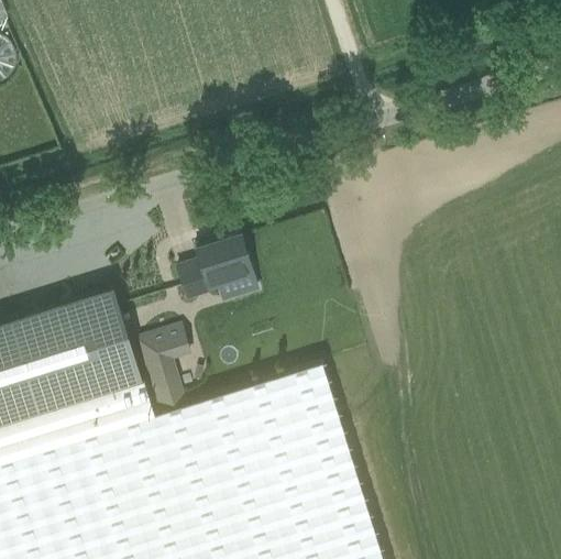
[(0,0),(0,21),(11,17),(3,0),(0,0)]
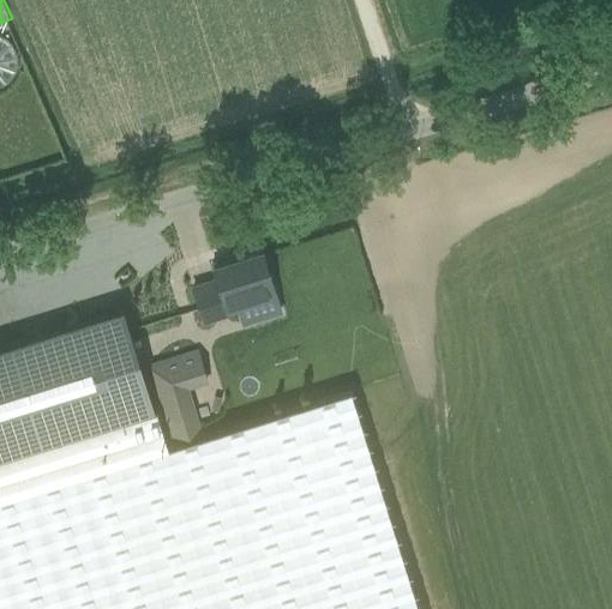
[(23,74),(23,68),(23,62),(21,55),(17,49),(13,44),(9,41),(1,37),(0,36),(0,98),(3,98),(10,95),(13,91),(18,85),(21,80),(23,74)]
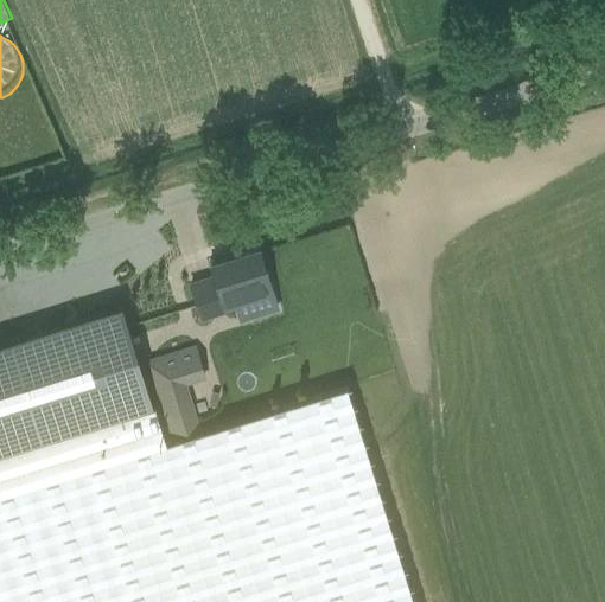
[(274,293),(262,255),(231,264),(230,261),(212,267),(217,282),(193,289),(203,321),(253,306),(250,300),(274,293)]
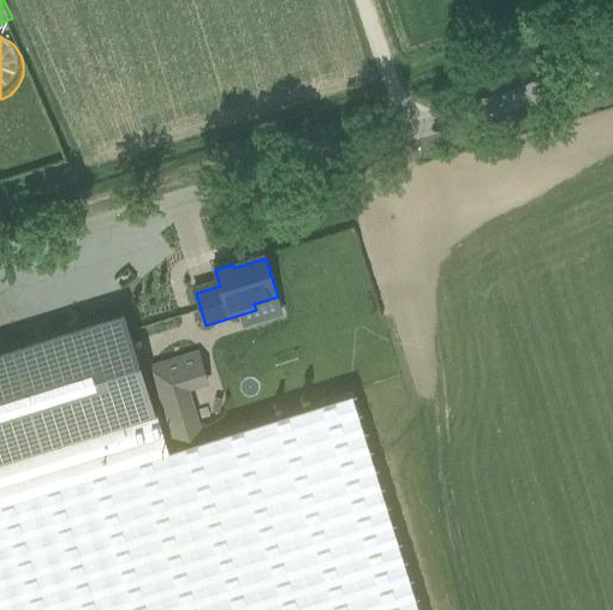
[(0,465),(159,418),(128,316),(0,353),(0,465)]
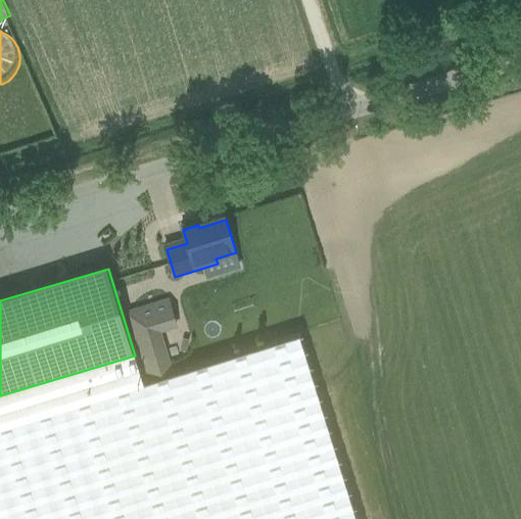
[(125,316),(137,355),(145,383),(175,374),(162,335),(179,330),(170,302),(125,316)]
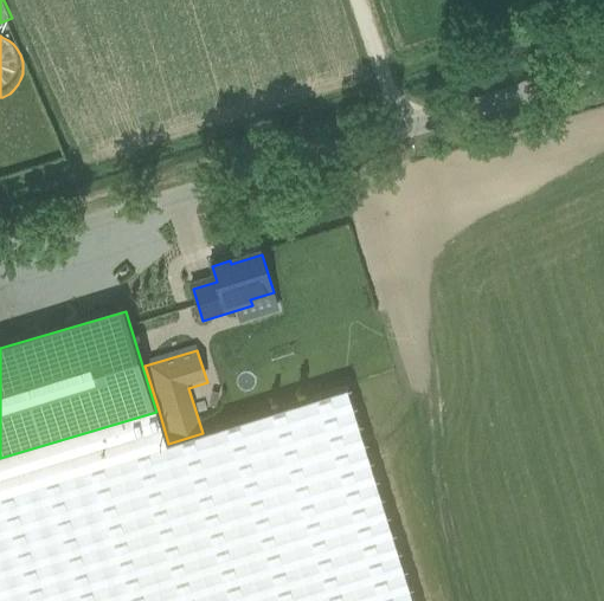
[(156,412),(0,458),(0,600),(411,600),(348,393),(167,448),(156,412)]
